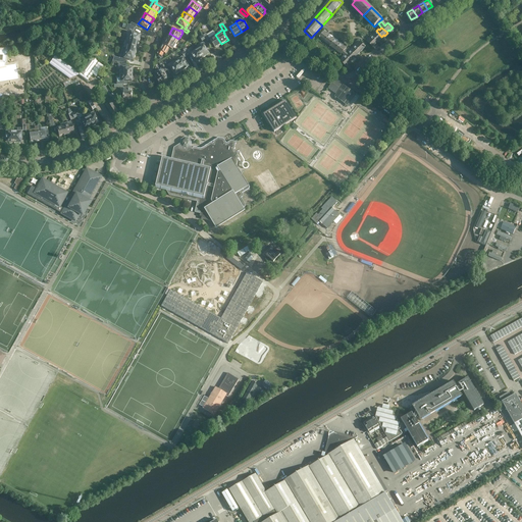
[(127,35),(126,39),(139,42),(140,35),(131,33),(131,32),(127,32),(126,35),(127,35)]
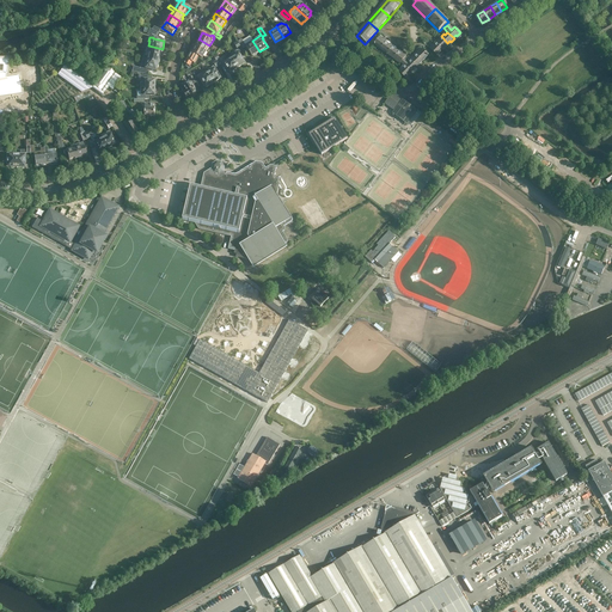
[(374,44),(380,49),(386,42),(386,41),(384,38),(383,41),(379,37),(374,44)]
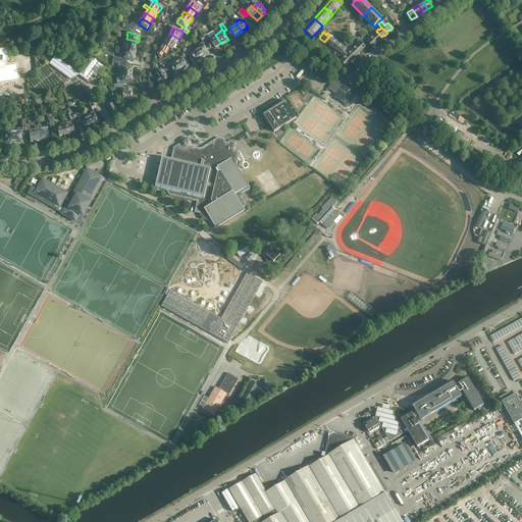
[(371,36),(372,37),(376,41),(378,39),(379,40),(382,38),(381,37),(377,32),(374,35),(373,34),(371,36)]
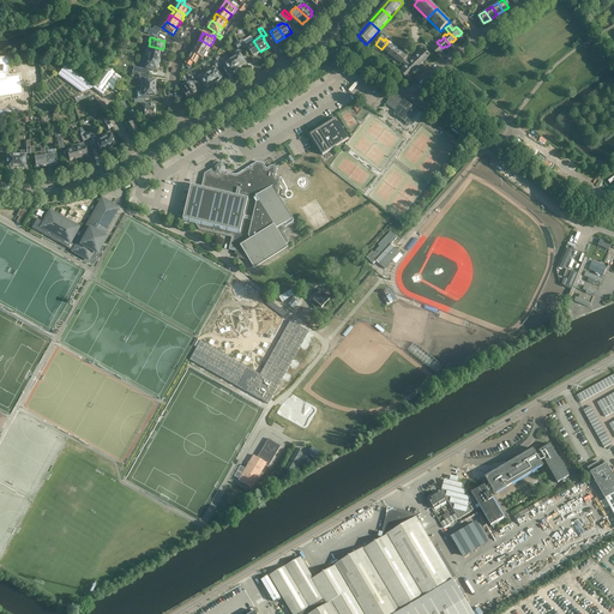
[(198,42),(196,46),(206,52),(210,46),(200,40),(199,42),(198,42)]
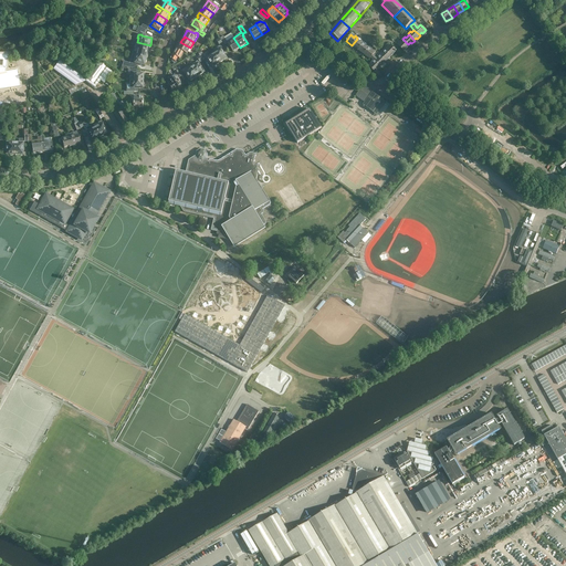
[(224,45),(228,43),(233,52),(240,48),(233,38),(227,42),(223,37),(220,39),(224,45)]
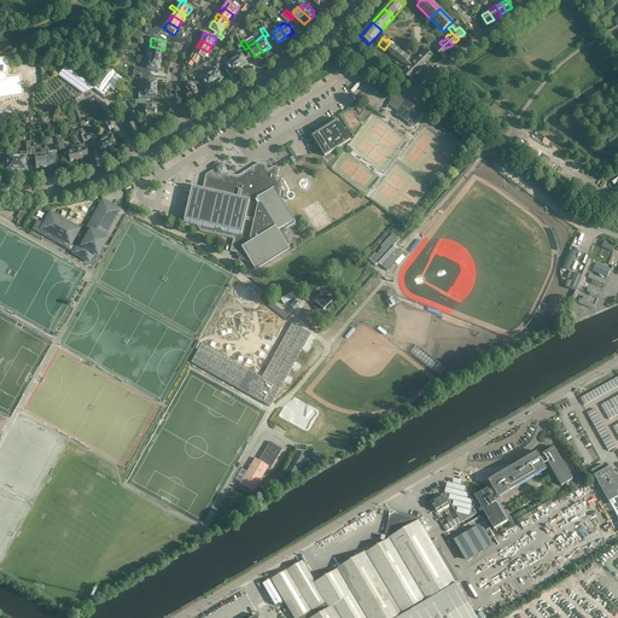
[(390,42),(384,50),(391,54),(396,47),(397,46),(394,45),(394,46),(390,42)]
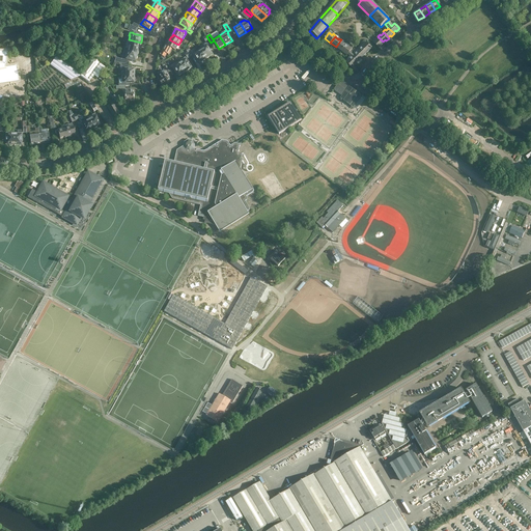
[(384,43),(383,42),(379,37),(375,39),(374,38),(372,40),(378,47),(380,45),(381,46),(384,43)]
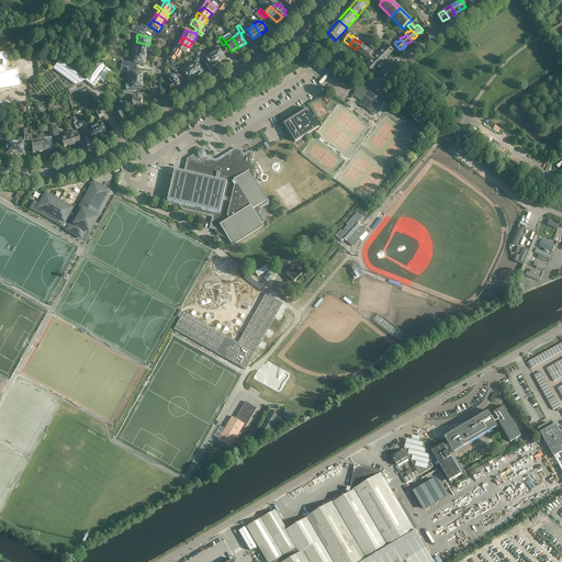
[(134,48),(147,52),(149,45),(136,42),(135,45),(134,44),(133,48),(134,48)]
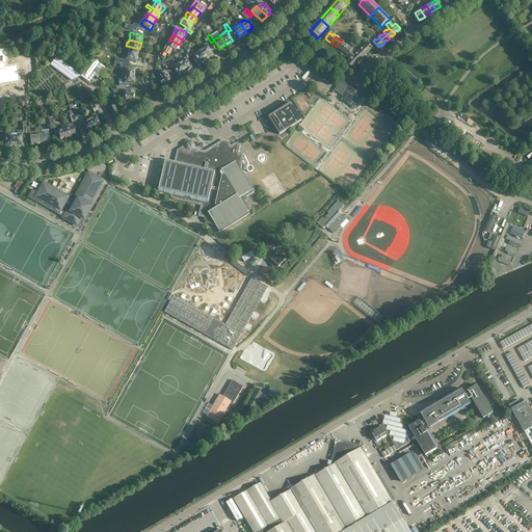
[(168,44),(167,46),(173,49),(176,51),(179,45),(169,40),(167,44),(168,44)]
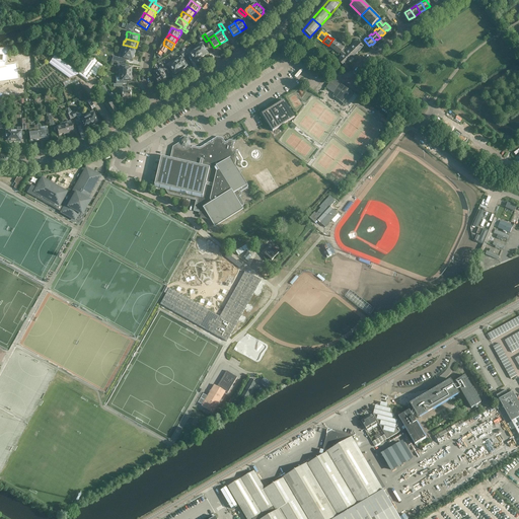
[(332,40),(328,46),(334,50),(338,44),(339,43),(337,41),(336,43),(332,40)]
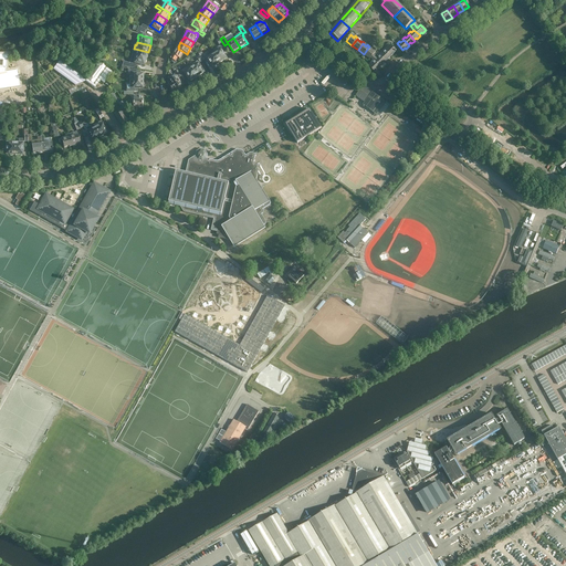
[(384,50),(385,51),(390,55),(392,53),(392,54),(396,51),(390,45),(387,49),(386,48),(384,50)]
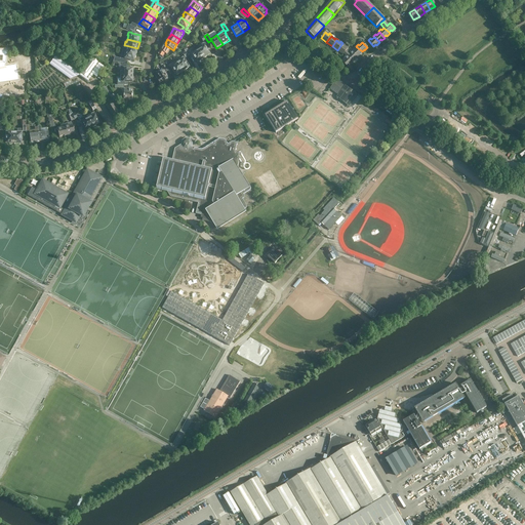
[(341,44),(337,50),(342,54),(344,53),(346,55),(348,52),(346,51),(349,47),(346,45),(345,47),(341,44)]
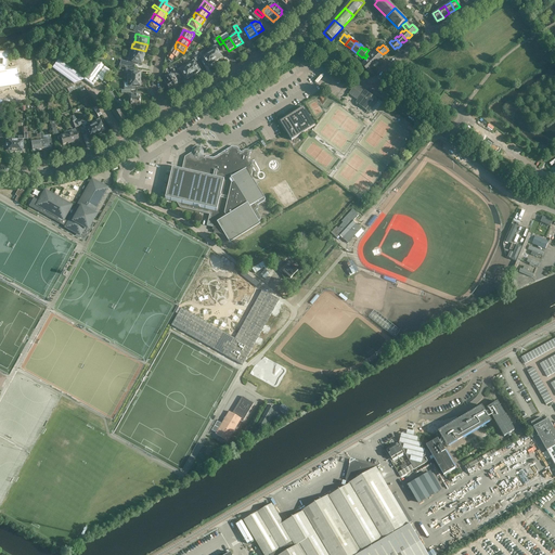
[(145,51),(132,48),(132,51),(133,51),(131,54),(134,55),(143,59),(145,51)]
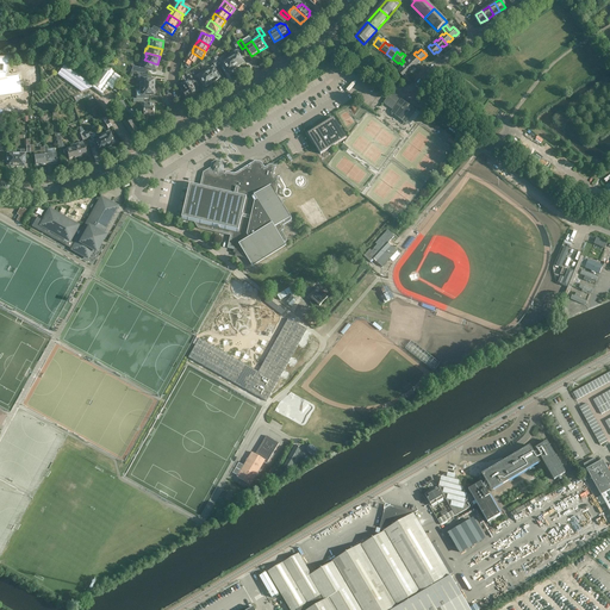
[(185,64),(185,66),(187,68),(186,70),(188,72),(193,68),(190,67),(192,63),(194,64),(198,56),(192,53),(191,53),(184,64),(185,64)]
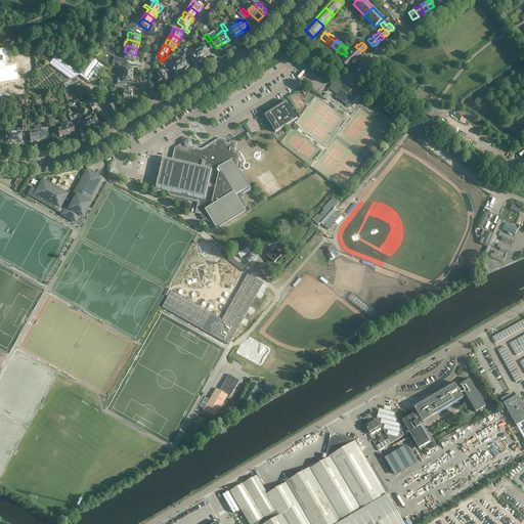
[(202,46),(198,49),(203,58),(210,54),(204,46),(203,47),(202,46)]
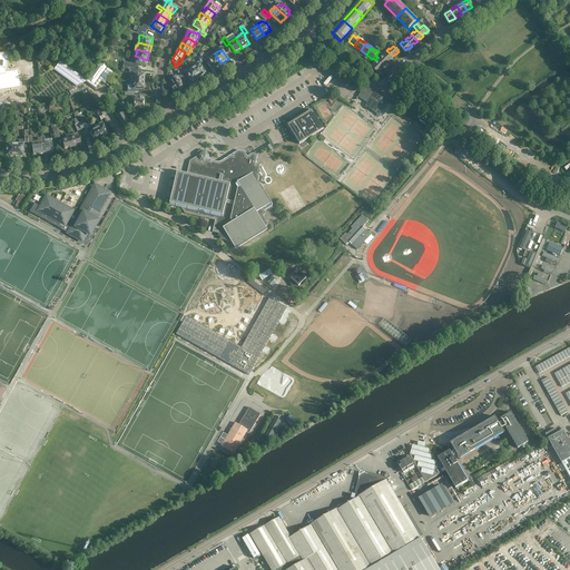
[(382,55),(382,56),(387,61),(390,59),(391,60),(394,57),(393,56),(387,51),(385,53),(384,52),(382,55)]
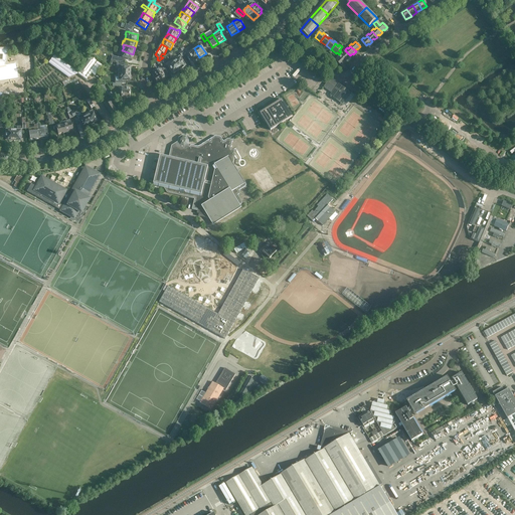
[(199,57),(194,48),(189,50),(190,52),(188,53),(193,61),(199,57)]
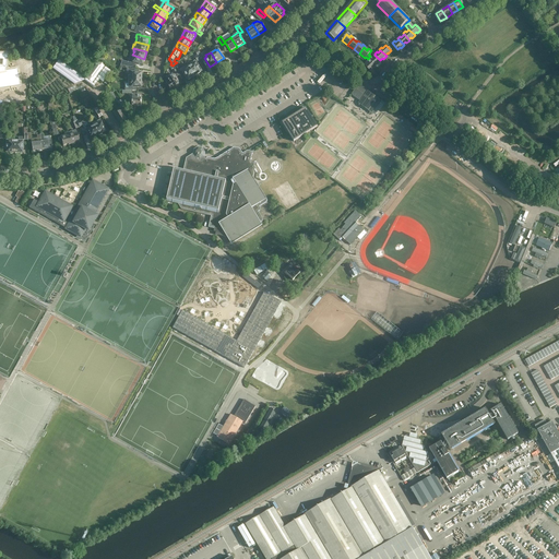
[(121,67),(127,67),(131,68),(131,64),(137,66),(137,63),(142,66),(144,59),(135,56),(130,55),(128,62),(122,61),(121,67)]
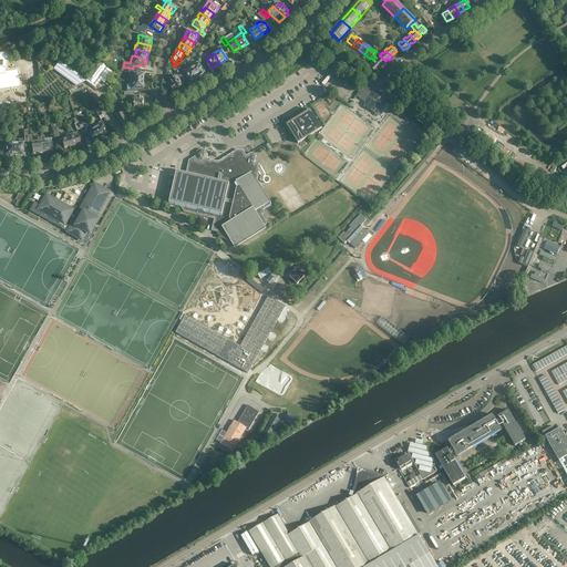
[(375,57),(373,60),(375,61),(380,65),(382,64),(383,64),(387,62),(385,61),(380,55),(378,59),(375,57)]
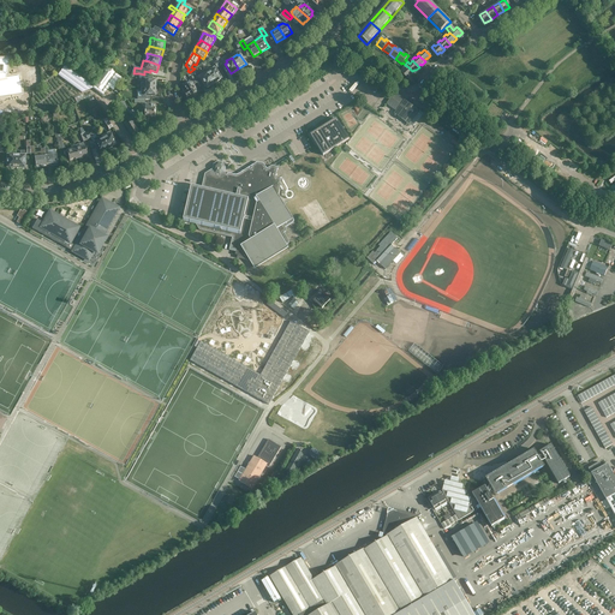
[(0,99),(24,96),(23,78),(10,81),(12,63),(0,61),(0,99)]
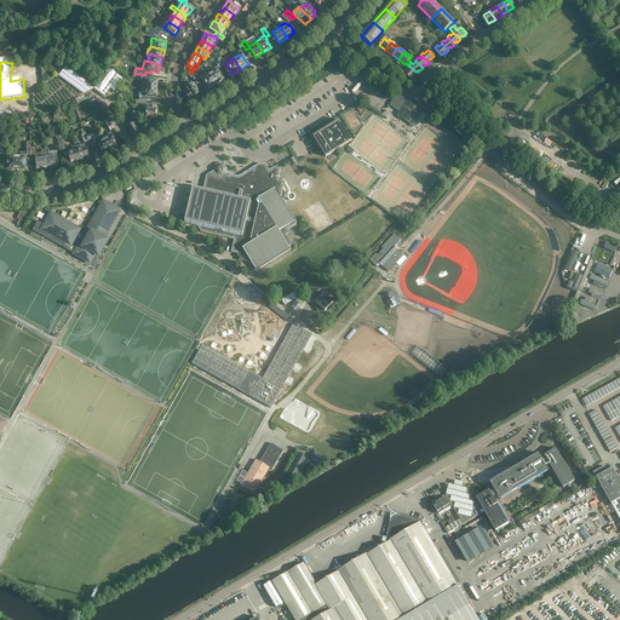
[(41,82),(39,62),(32,63),(35,84),(41,82)]
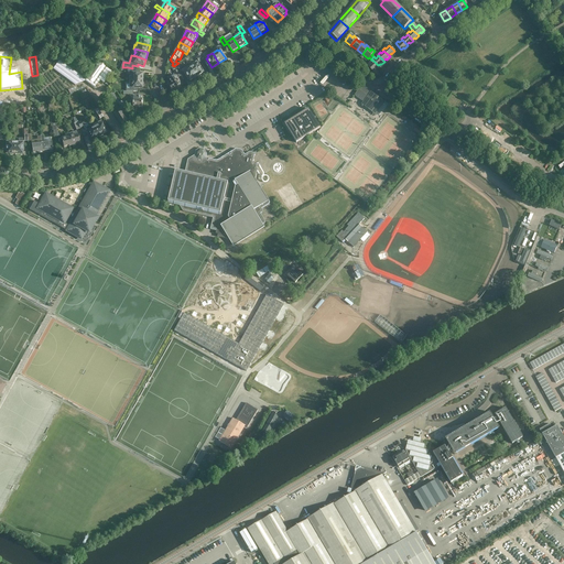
[(379,66),(378,65),(373,61),(370,63),(369,62),(367,65),(373,72),(379,66)]
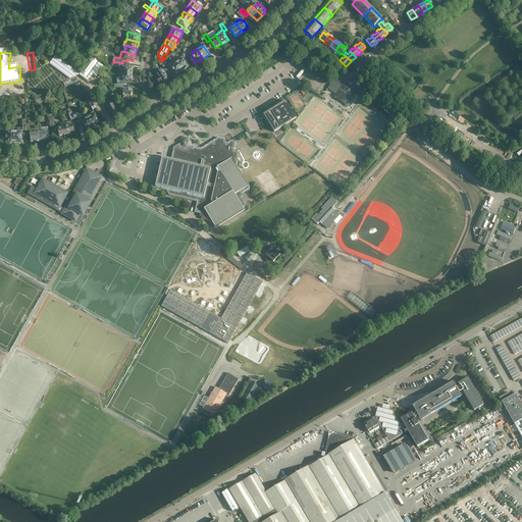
[(91,73),(98,62),(99,62),(92,57),(80,73),(87,79),(90,74),(91,73)]
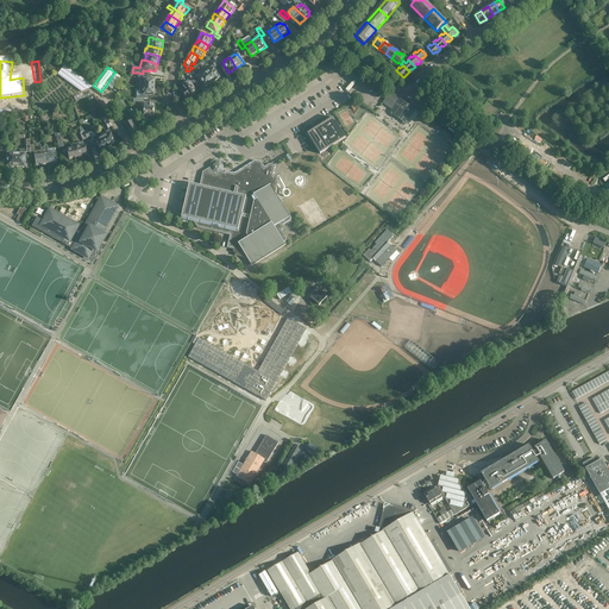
[(208,71),(206,73),(212,83),(220,79),(212,67),(207,70),(208,71)]
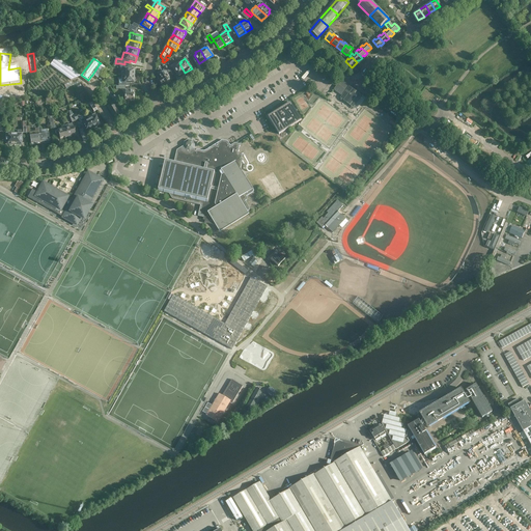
[(284,63),(287,68),(292,65),(289,59),(284,63)]
